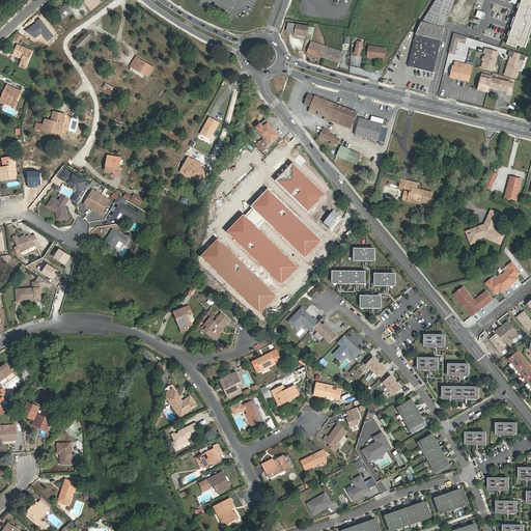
[(83,0),(91,10),(101,2),(98,0),(83,0)]
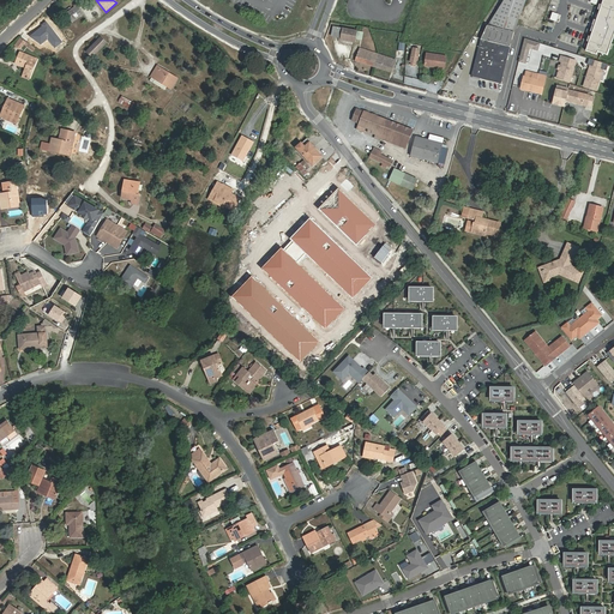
[(527,0),(504,0),(488,26),(482,38),(474,76),(501,83),(512,38),(513,34),(515,29),(516,26),(527,0)]
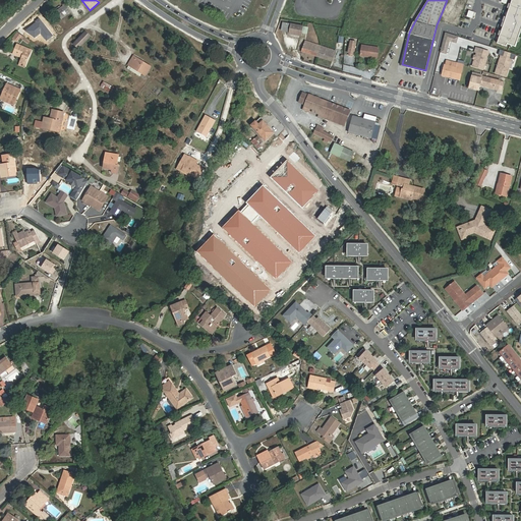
[(520,31),(520,0),(512,0),(498,43),(507,46),(508,44),(516,47),(520,31)]
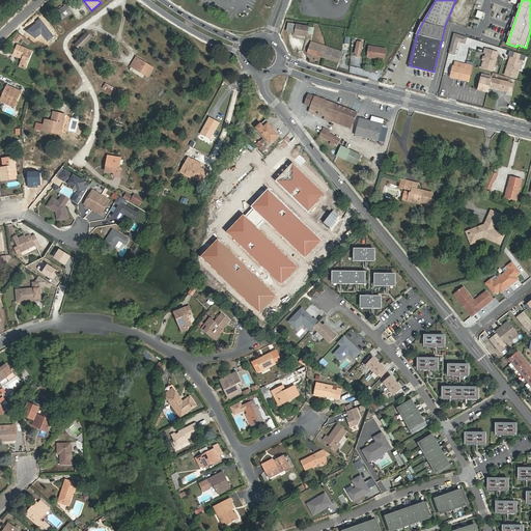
[(61,19),(71,11),(67,6),(57,12),(61,19)]
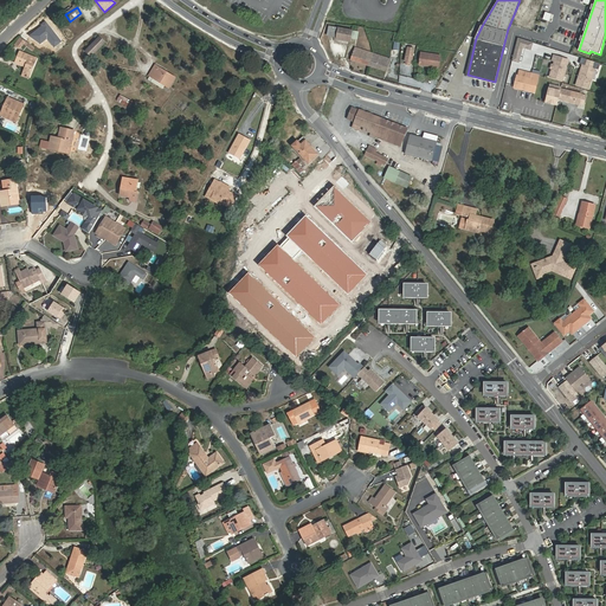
[(82,14),(81,13),(70,21),(65,14),(64,15),(70,24),(82,14)]
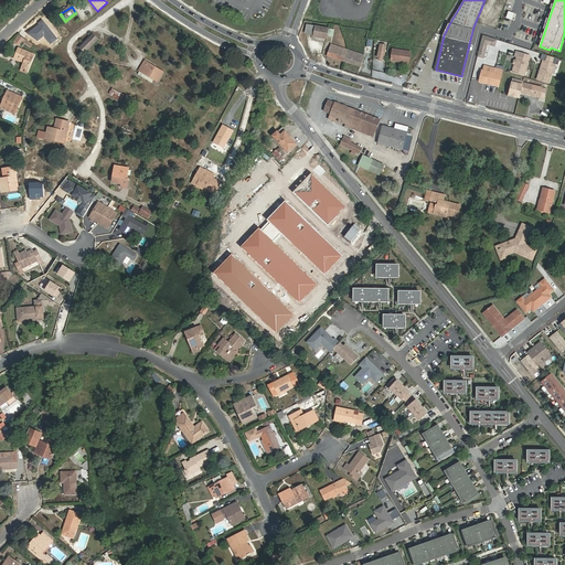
[(57,39),(43,20),(39,23),(39,24),(28,33),(39,41),(44,36),(51,44),(57,39)]
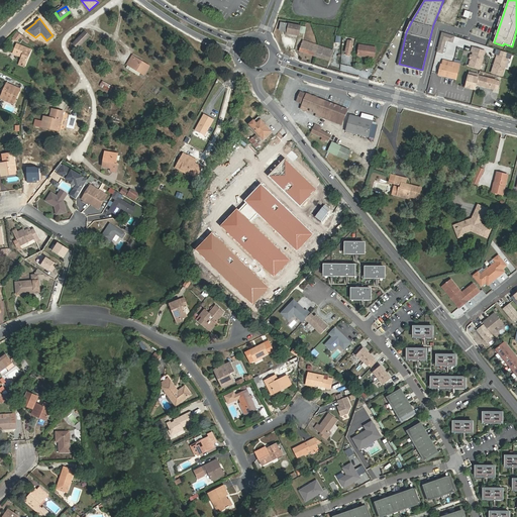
[(280,30),(288,32),(290,23),(282,22),(280,30)]
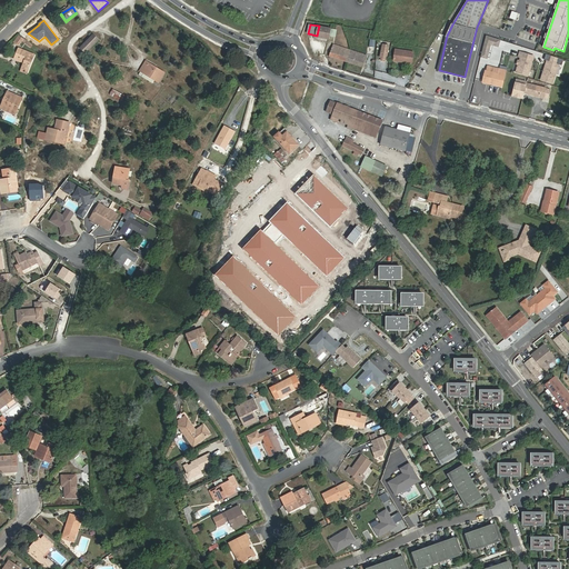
[(331,29),(319,26),(317,36),(316,36),(329,39),(331,29)]
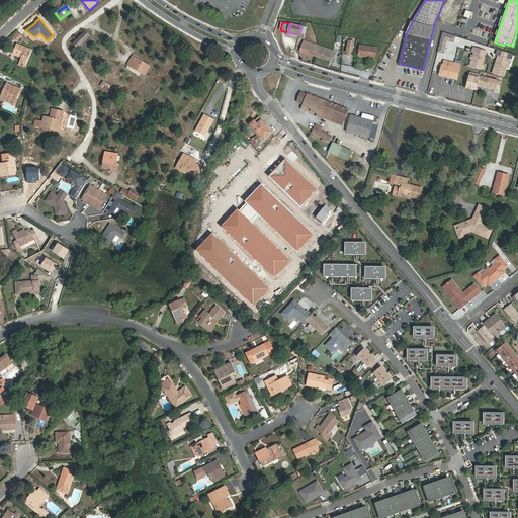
[(17,31),(12,38),(17,42),(20,38),(28,45),(30,41),(17,31)]
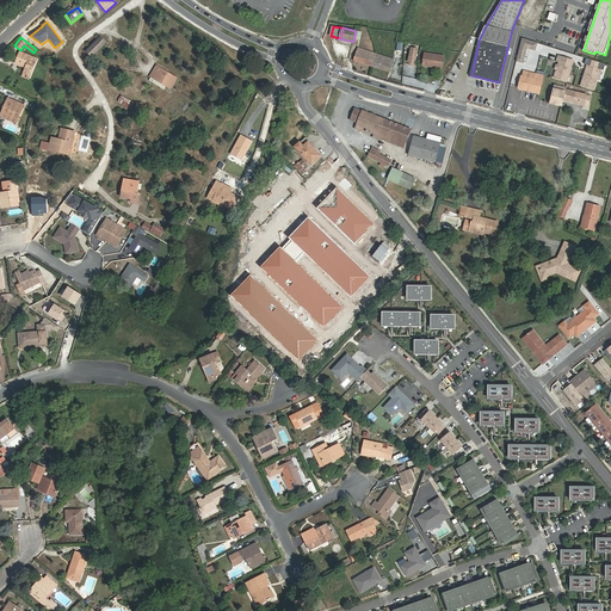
[(100,37),(87,51),(93,57),(106,43),(100,37)]
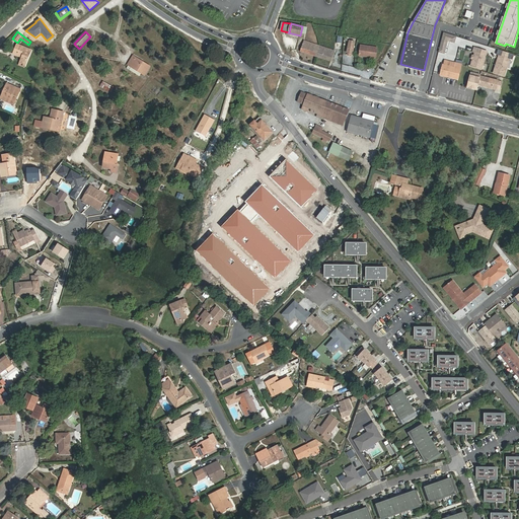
[(456,36),(444,32),(438,52),(444,54),(447,41),(455,43),(456,36)]
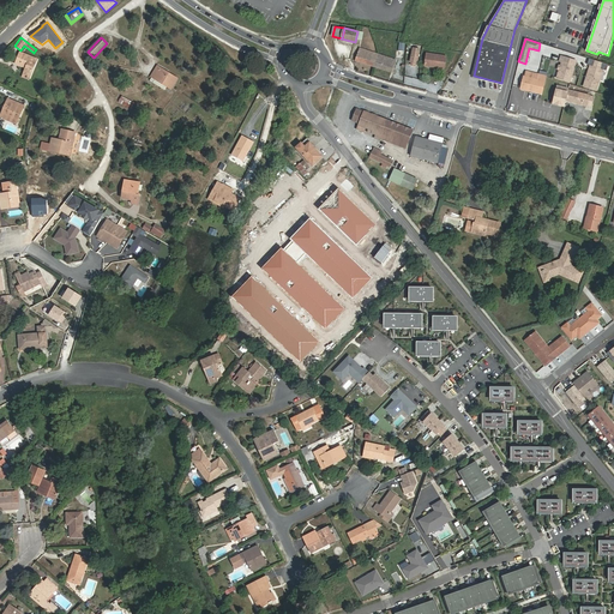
[(365,52),(360,49),(356,61),(375,67),(379,54),(366,50),(365,52)]
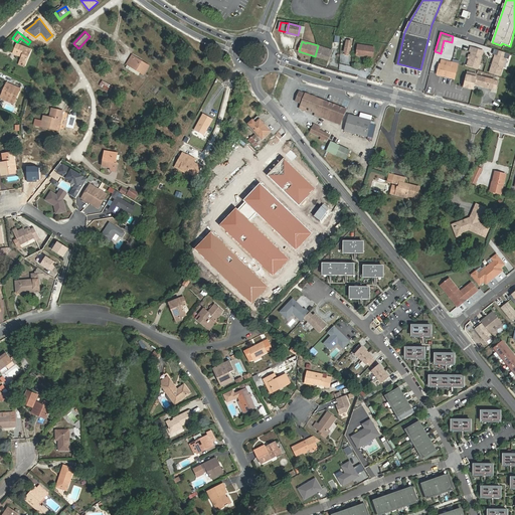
[(21,59),(27,61),(31,50),(18,44),(14,53),(22,57),(21,59)]
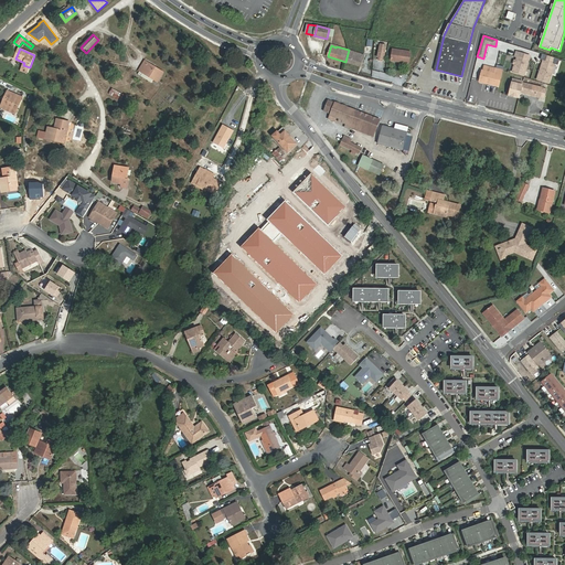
[(412,51),(393,49),(391,61),(409,63),(412,51)]
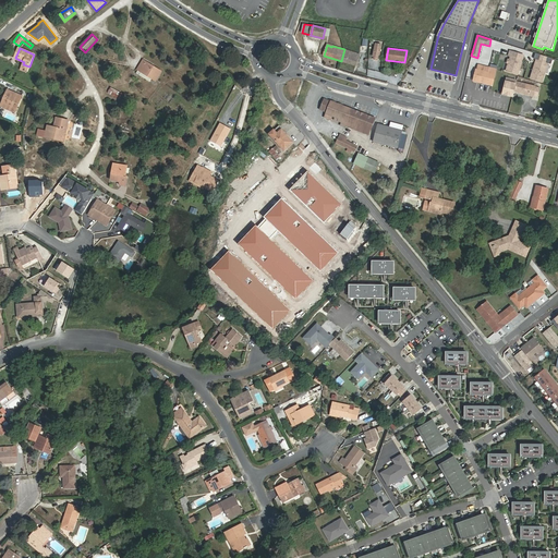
[(358,58),(359,53),(344,49),(341,61),(356,65),(359,58),(358,58)]
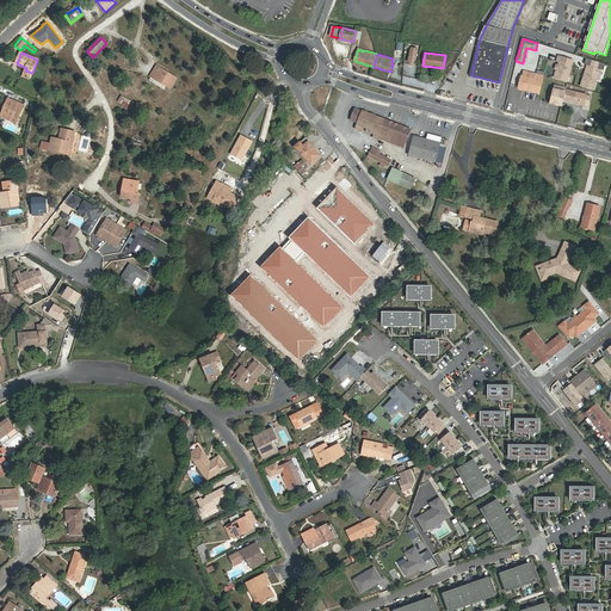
[(555,63),(557,63),(557,68),(556,72),(554,79),(567,82),(573,59),(557,55),(555,63)]
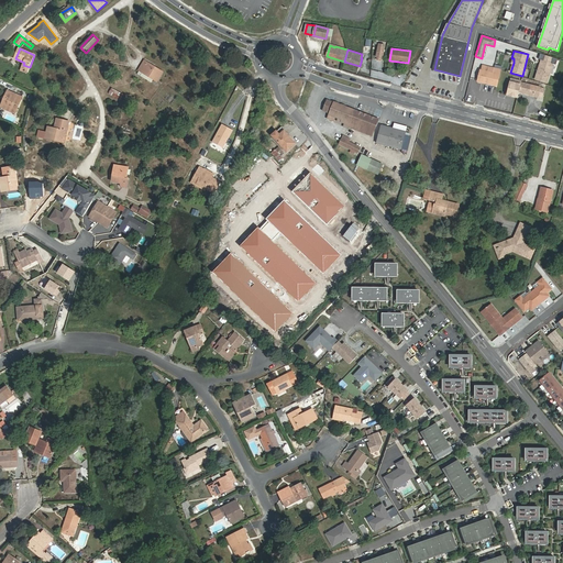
[(555,58),(540,54),(539,59),(541,59),(538,68),(538,72),(534,80),(548,84),(555,58)]
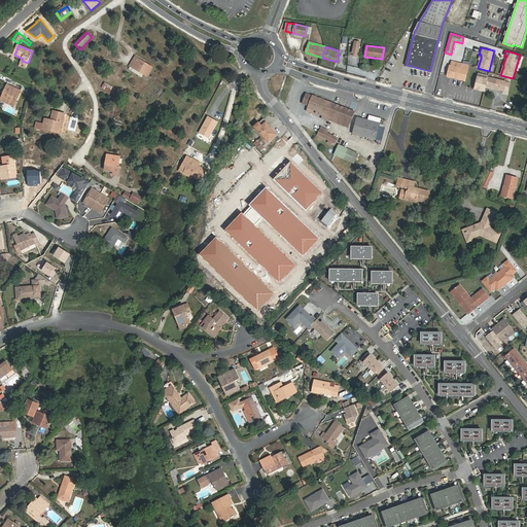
[(131,67),(144,75),(147,77),(152,68),(135,58),(130,66),(131,67)]
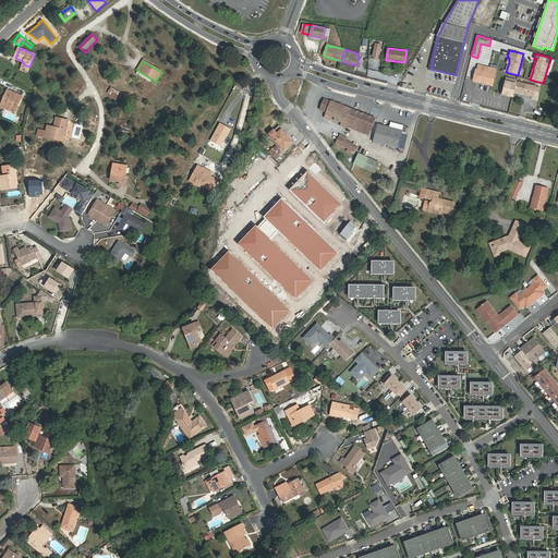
[(474,81),(493,85),(497,70),(478,64),(474,81)]
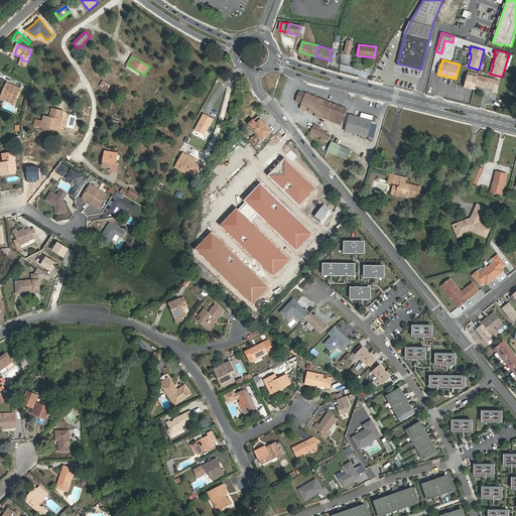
[(139,76),(141,74),(128,66),(126,68),(139,76)]
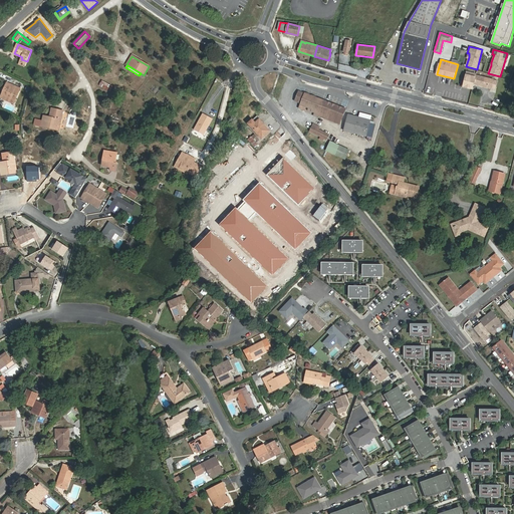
[(476,74),(467,71),(464,86),(468,87),(469,86),(473,87),(474,83),(492,88),(492,87),(496,88),(498,80),(494,79),(476,75),(476,74)]
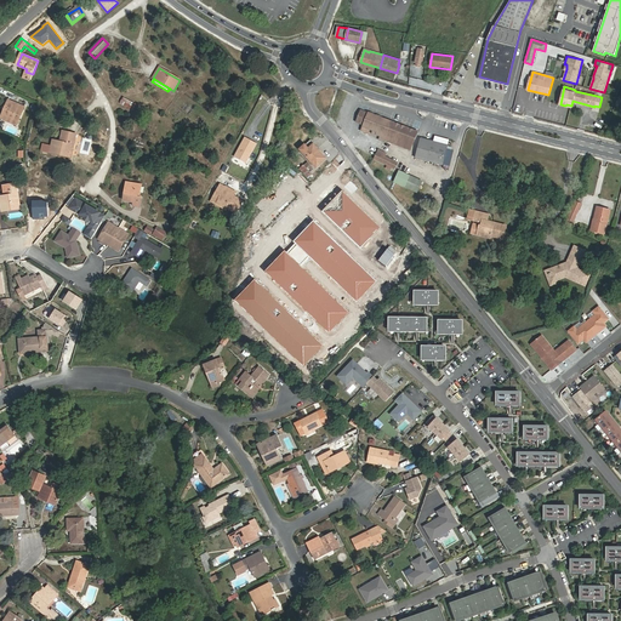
[(135,104),(124,98),(120,103),(132,109),(135,104)]
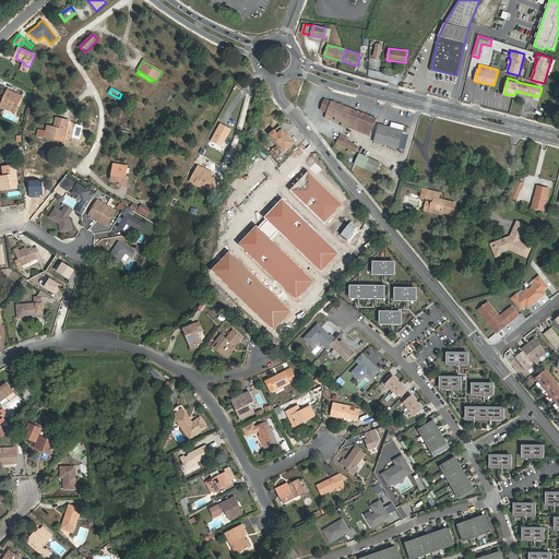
[(13,93),(8,91),(6,97),(7,98),(3,107),(15,113),(21,98),(12,94),(13,93)]
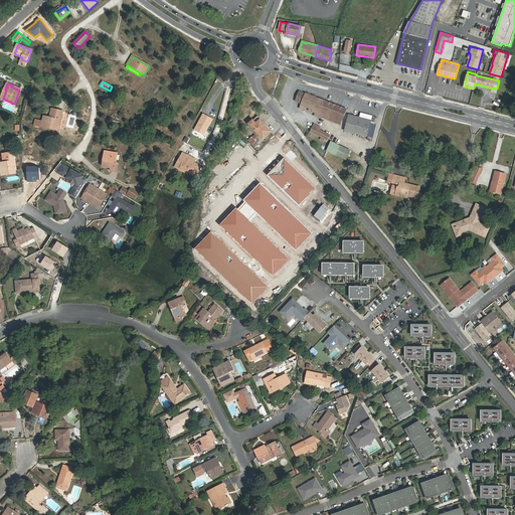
[(300,92),(297,100),(302,102),(305,94),(300,92)]
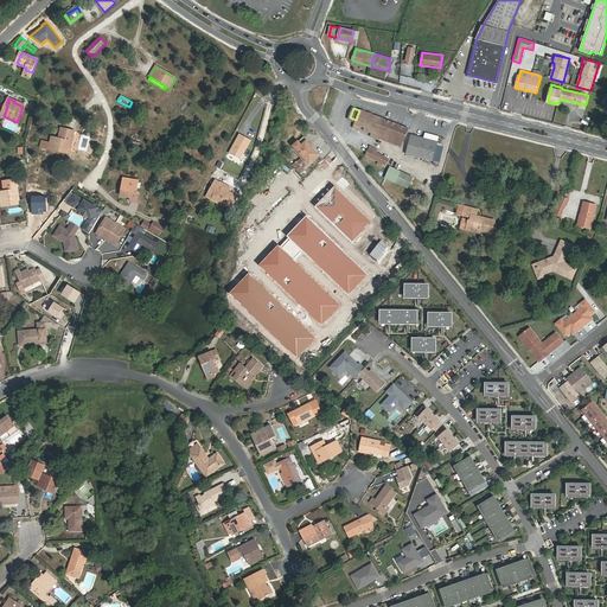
[(368,132),(372,133),(377,135),(377,136),(401,146),(408,128),(372,115),(372,114),(360,109),(359,110),(356,120),(353,128),(359,131),(360,127),(364,128),(364,131),(368,133),(368,132)]
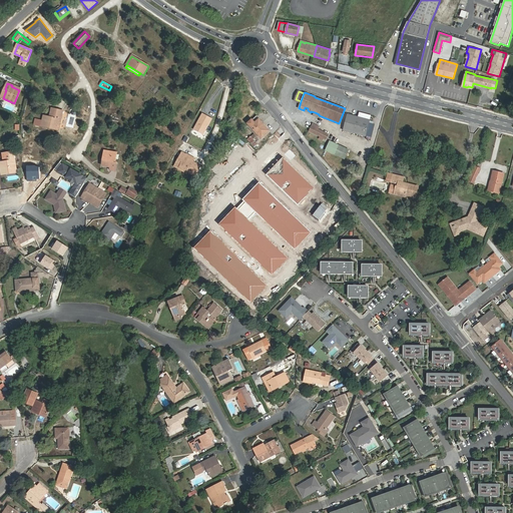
[(51,126),(60,127),(63,111),(56,110),(54,118),(50,117),(44,116),(42,126),(51,128),(51,126)]
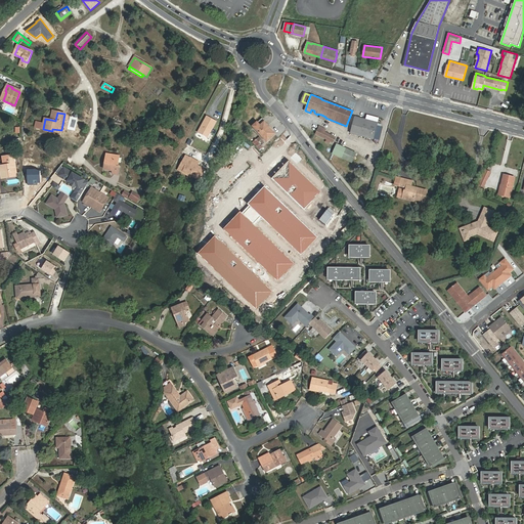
[(366,115),(365,120),(378,123),(379,118),(366,115)]
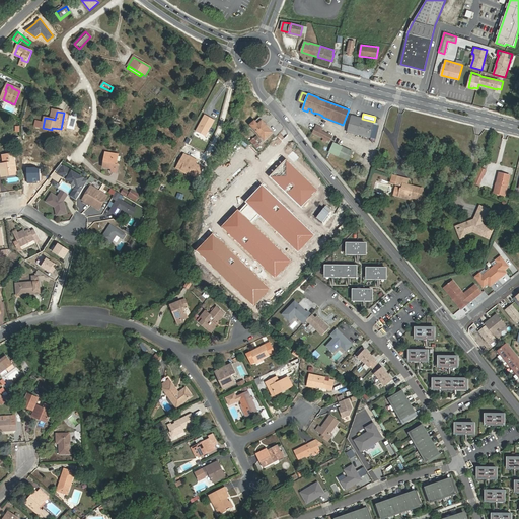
[(215,120),(205,115),(196,131),(206,136),(215,120)]
